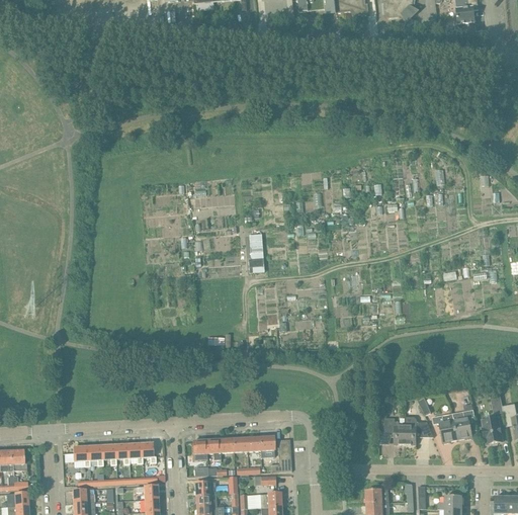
[(297,0),(299,11),(309,10),(308,8),(311,8),(312,8),(313,9),(314,9),(315,9),(316,9),(317,8),(318,8),(319,7),(320,7),(325,6),(324,0),(297,0)]
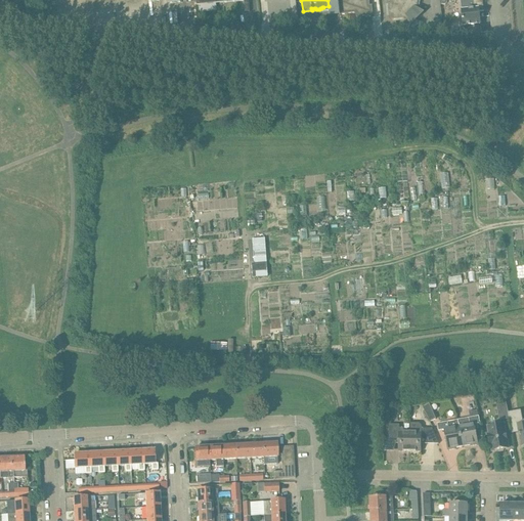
[(338,0),(340,12),(358,10),(359,15),(373,13),(372,3),(369,3),(368,0),(338,0)]
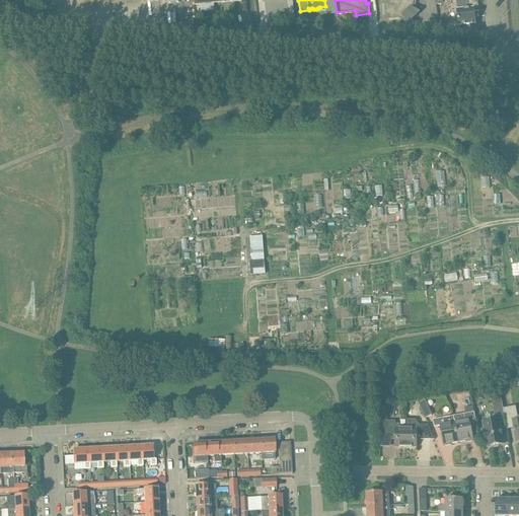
[(383,0),(386,17),(403,15),(408,13),(411,10),(413,7),(414,0),(383,0)]
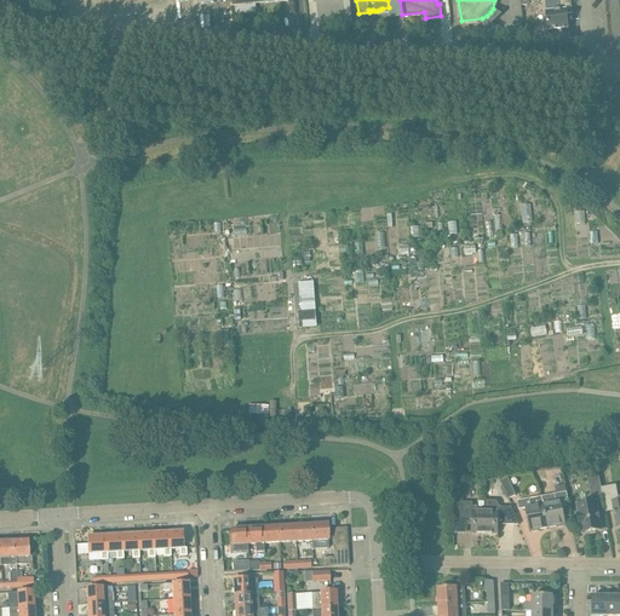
[(545,0),(546,9),(549,27),(568,26),(567,11),(573,10),(572,0),(545,0)]
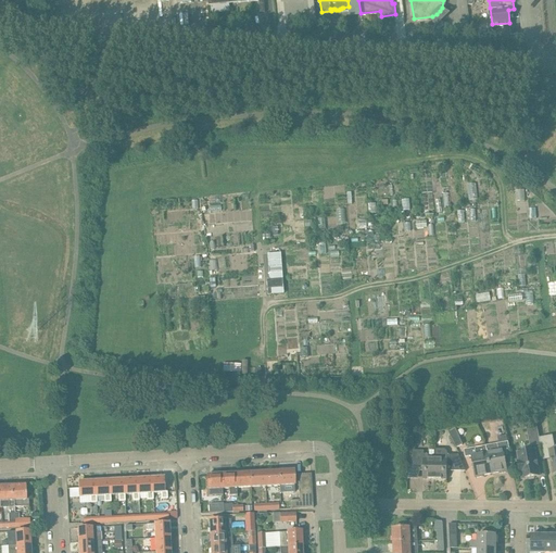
[(269,276),(267,277),(268,291),(285,290),(281,250),(268,251),(269,276)]
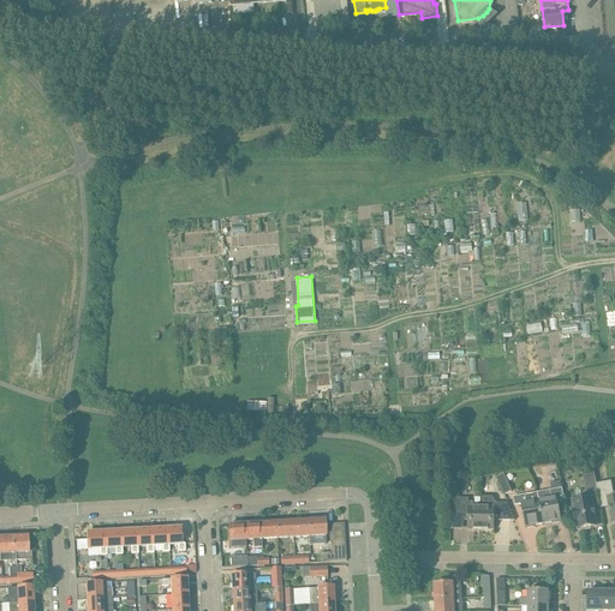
[(597,487),(593,463),(583,466),(586,490),(597,487)]
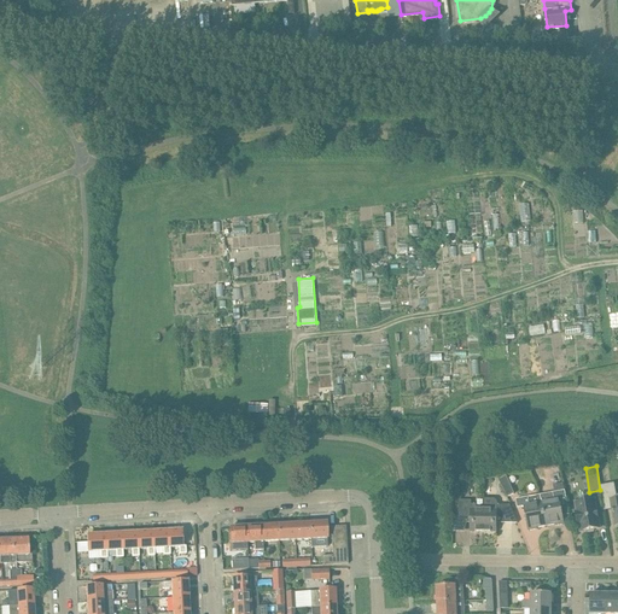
[(617,495),(617,496),(614,480),(599,483),(604,508),(612,507),(613,512),(616,524),(617,522),(617,495)]
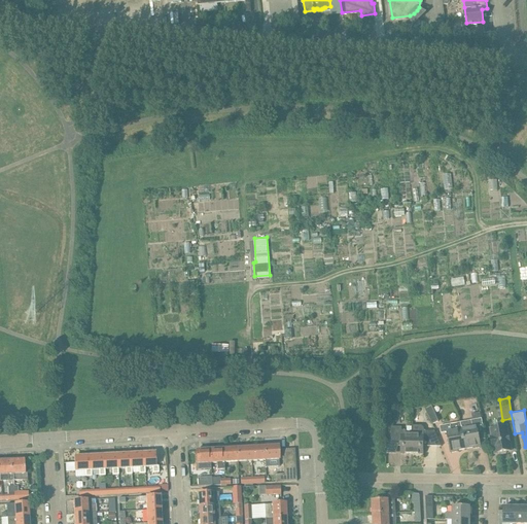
[(477,417),(460,420),(465,446),(473,445),(473,446),(481,445),(479,434),(477,424),(483,423),(481,411),(476,412),(477,417)]
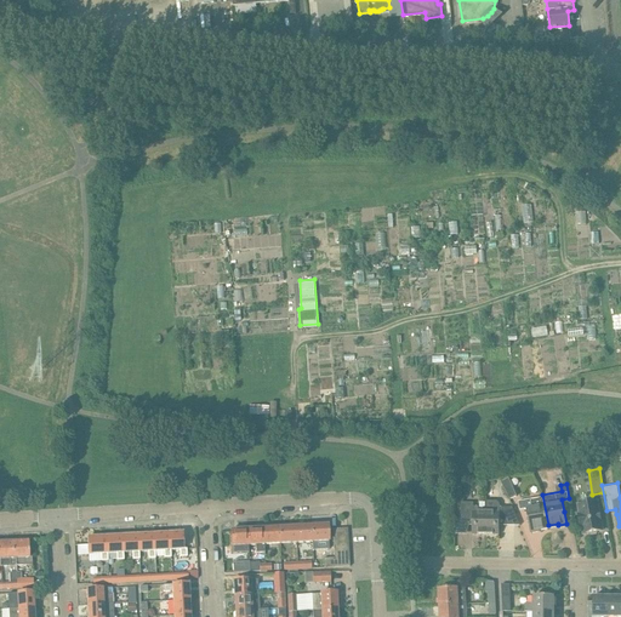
[(507,489),(510,496),(517,492),(513,485),(507,489)]
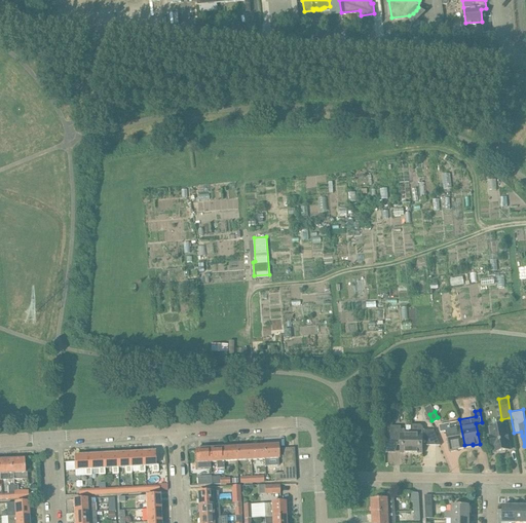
[(464,445),(459,419),(439,422),(440,431),(446,428),(448,439),(450,449),(456,448),(456,447),(464,445)]
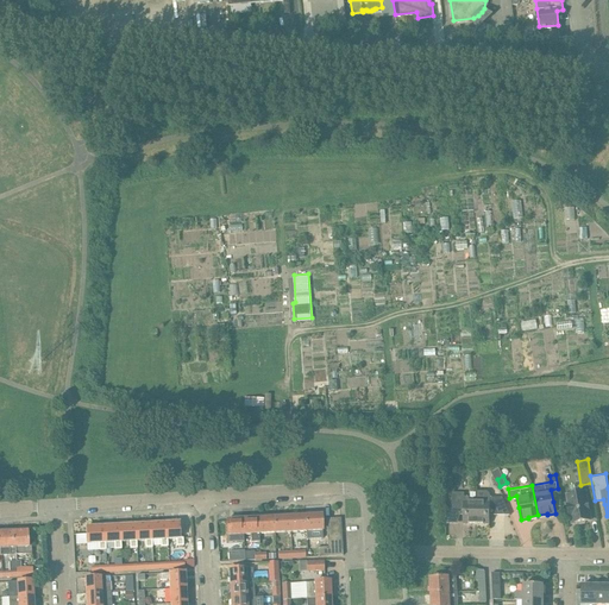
[(477,487),(477,499),(476,522),(489,522),(490,508),(494,508),(494,512),(510,512),(502,495),(490,495),(490,491),(488,487),(477,487)]
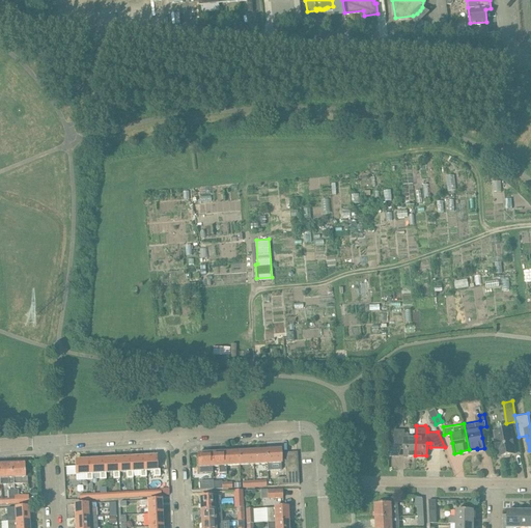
[(415,455),(416,436),(409,436),(409,432),(404,431),(404,427),(394,427),(394,442),(403,442),(403,455),(415,455)]
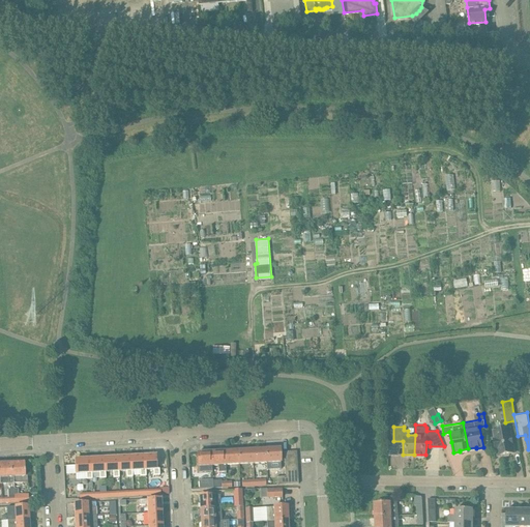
[(494,437),(496,449),(498,449),(498,454),(502,454),(504,455),(508,454),(509,451),(513,451),(512,443),(511,434),(510,434),(509,427),(494,430),(496,437),(494,437)]
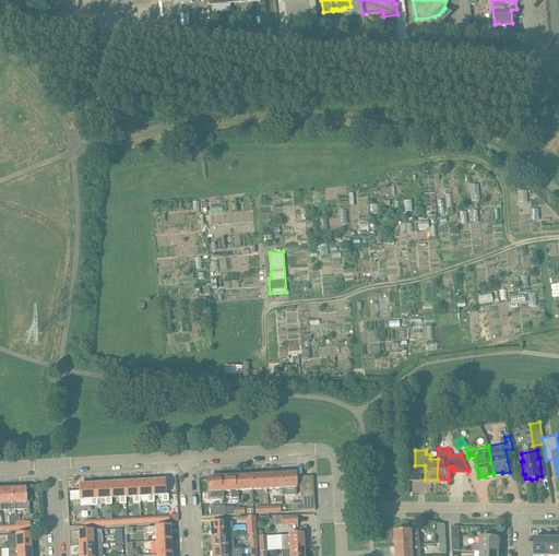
[(288,493),(296,493),(295,470),(281,471),(281,485),(287,485),(288,493)]
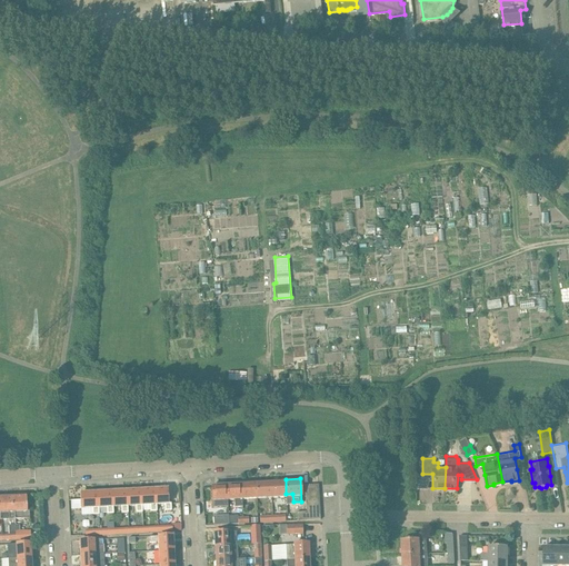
[(271,495),(286,494),(286,479),(270,480),(271,495)]
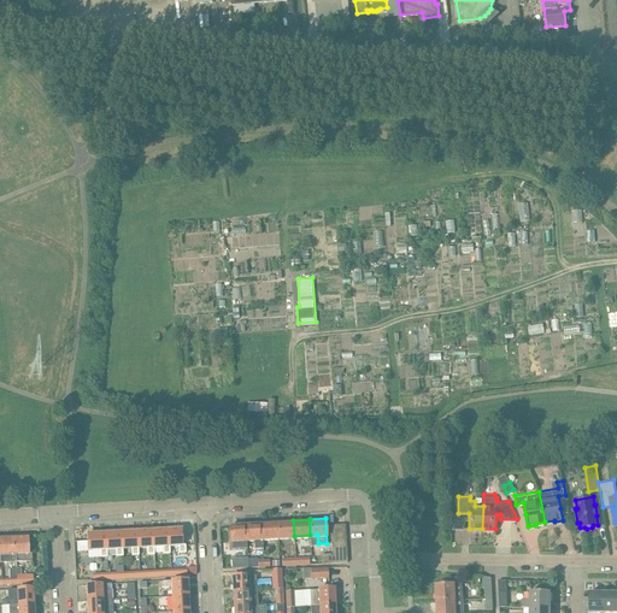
[(277,522),(278,537),(294,536),(293,520),(277,522)]
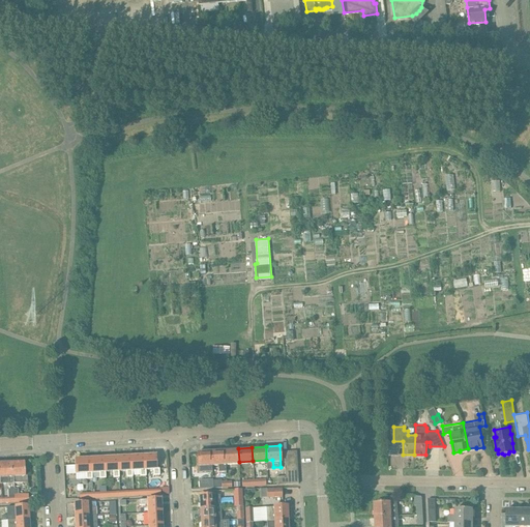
[(218,469),(226,469),(225,448),(211,449),(212,463),(218,463),(218,469)]
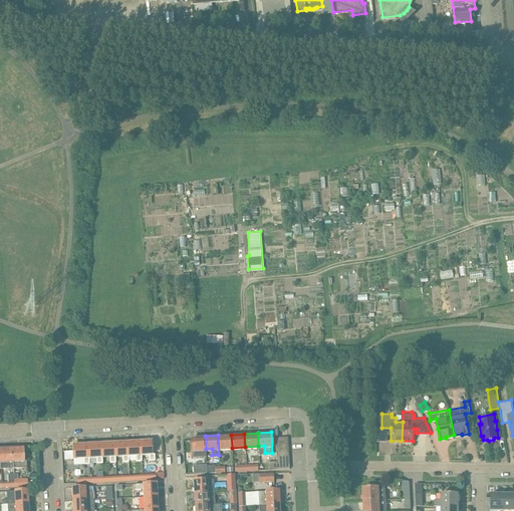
[(232,448),(231,435),(218,435),(219,455),(219,448),(232,448)]
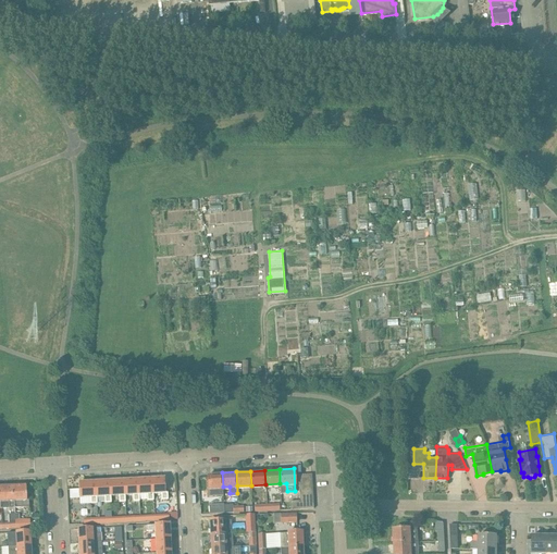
[(223,493),(223,487),(222,472),(207,474),(208,488),(209,488),(209,494),(220,493),(223,493)]
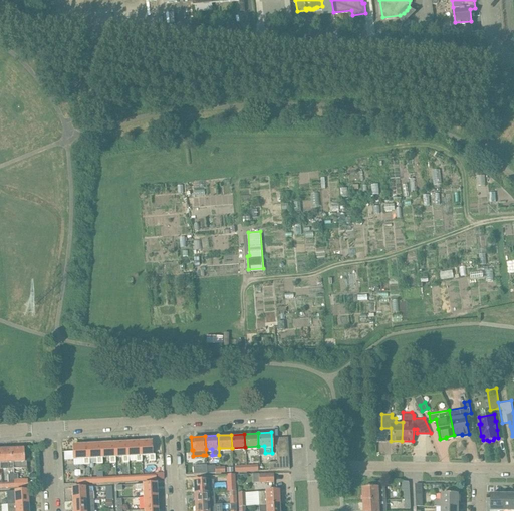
[(139,454),(142,454),(142,460),(155,459),(155,452),(152,452),(152,439),(138,440),(139,454)]
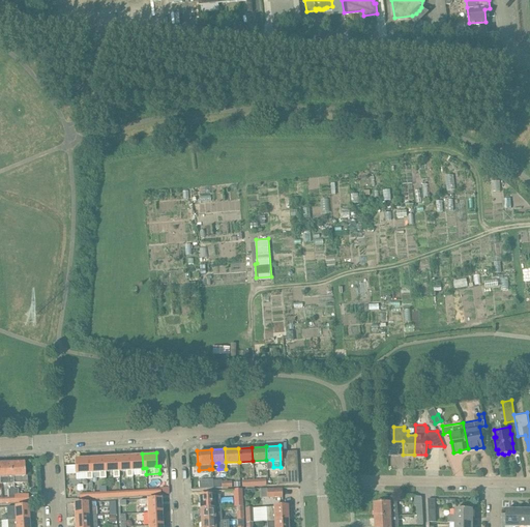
[(126,475),(133,474),(133,468),(129,468),(128,454),(115,455),(116,469),(119,469),(126,469),(126,475)]
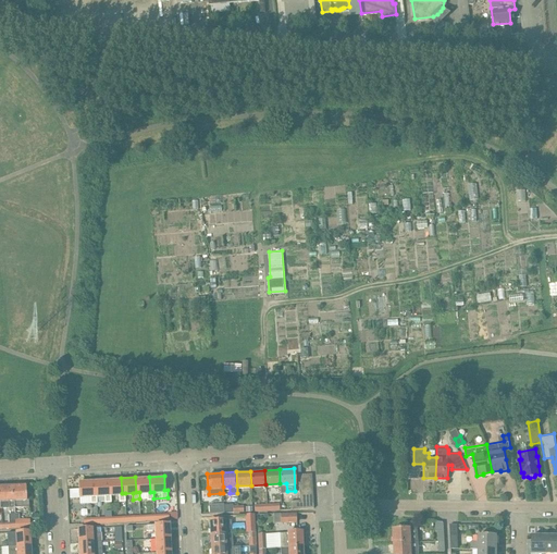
[(139,499),(153,499),(153,492),(150,492),(149,477),(135,477),(136,492),(139,492),(139,499)]
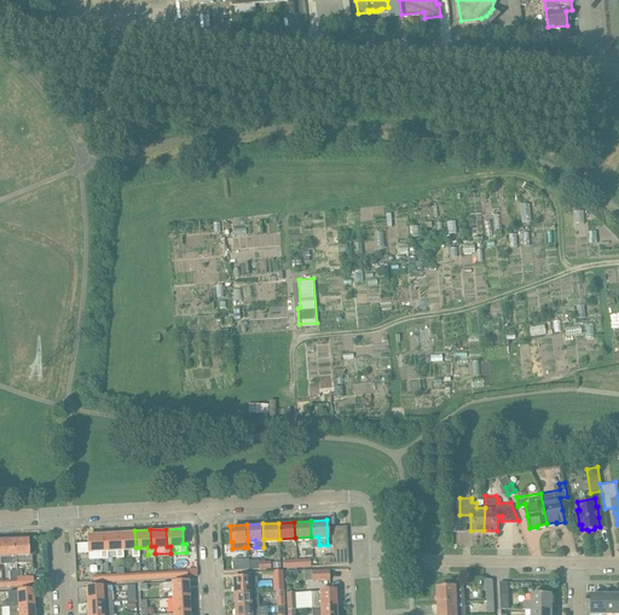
[(139,555),(139,547),(136,547),(134,531),(119,532),(120,549),(123,549),(132,547),(132,555),(139,555)]
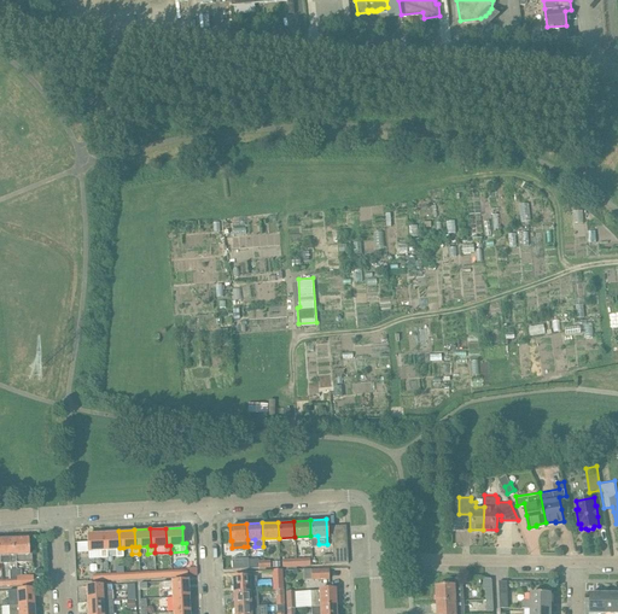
[(108,548),(104,548),(103,531),(87,532),(87,539),(88,549),(100,548),(100,555),(108,555),(108,548)]
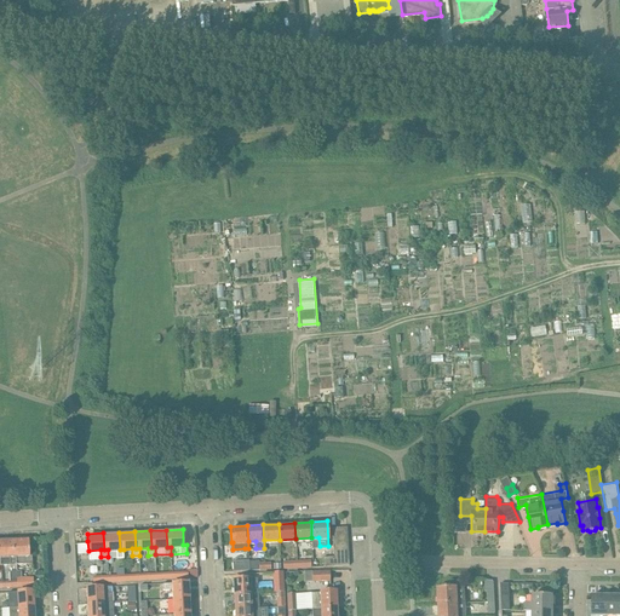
[(124,550),(120,550),(119,533),(103,533),(104,550),(108,550),(116,550),(116,557),(124,557),(124,550)]
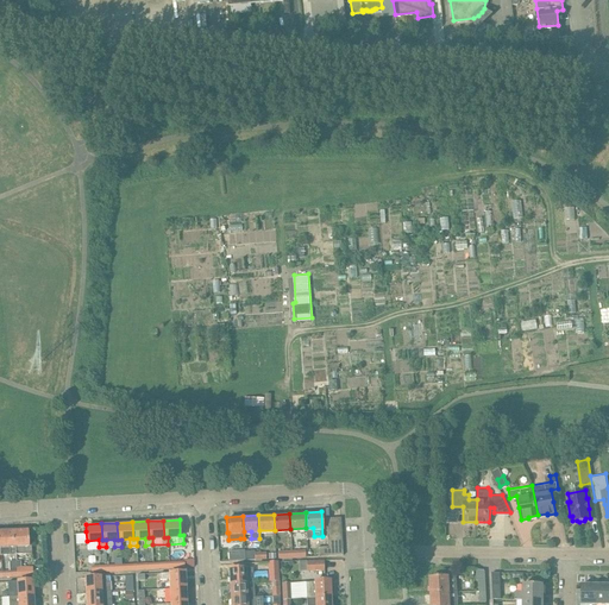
[(13,544),(12,528),(0,528),(0,544),(1,546),(1,553),(17,552),(16,544),(13,544)]
